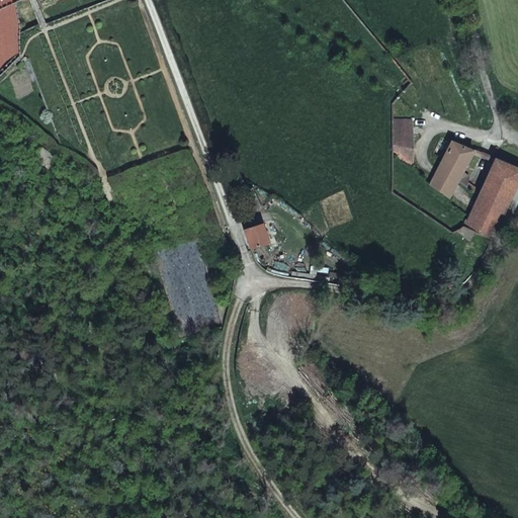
[(18,56),(17,30),(17,19),(13,0),(0,0),(0,73),(16,60),(18,56)]
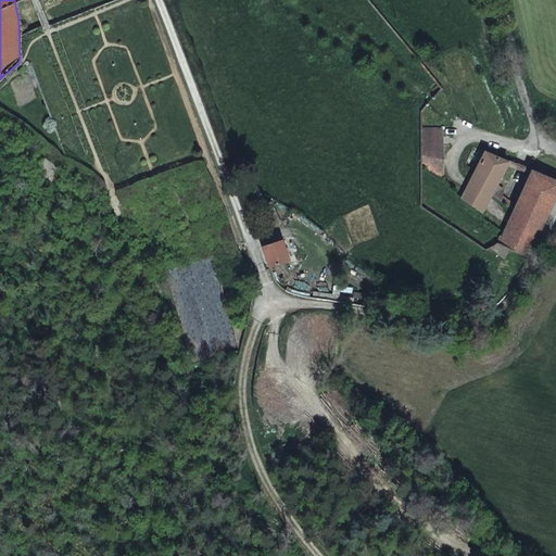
[(418,149),(440,149),(440,128),(418,127),(418,149)]
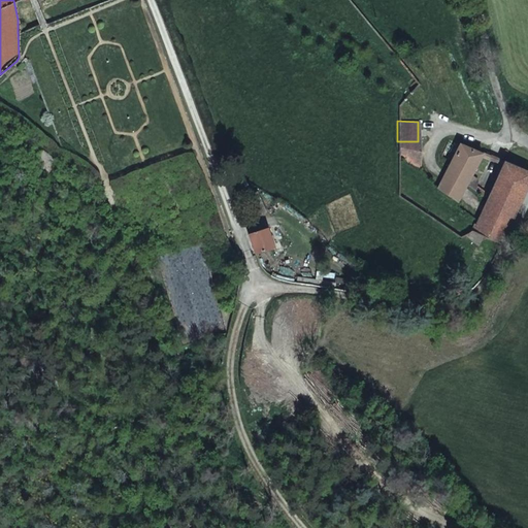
[(397,141),(397,165),(418,171),(418,141),(397,141)]
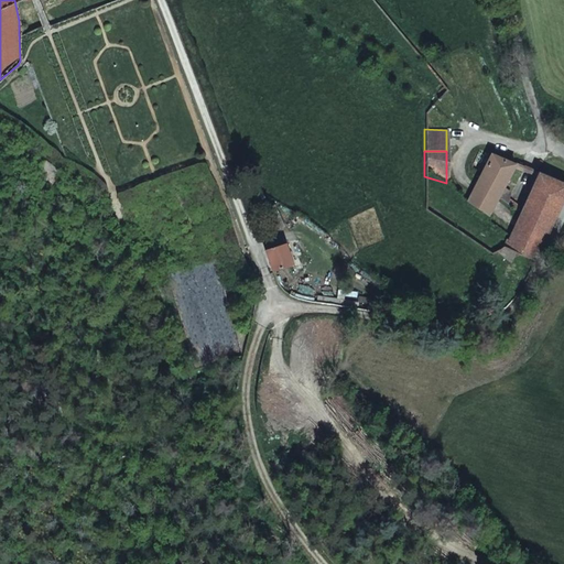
[(485,165),(476,185),(498,197),(510,204),(513,193),(503,187),(511,170),(516,162),(490,153),(488,155),(481,154),(479,163),(485,165)]
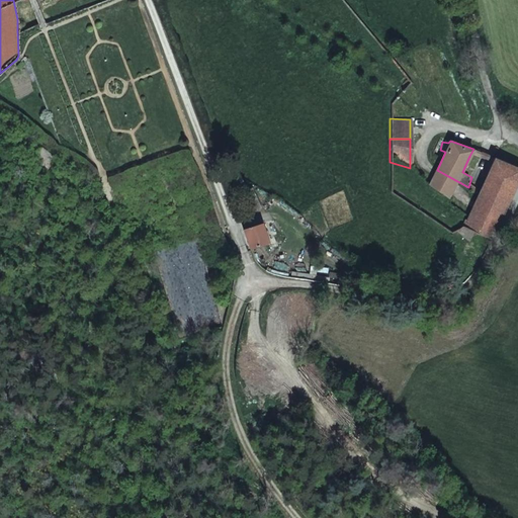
[(482,153),(473,149),(469,156),(479,160),(482,153)]
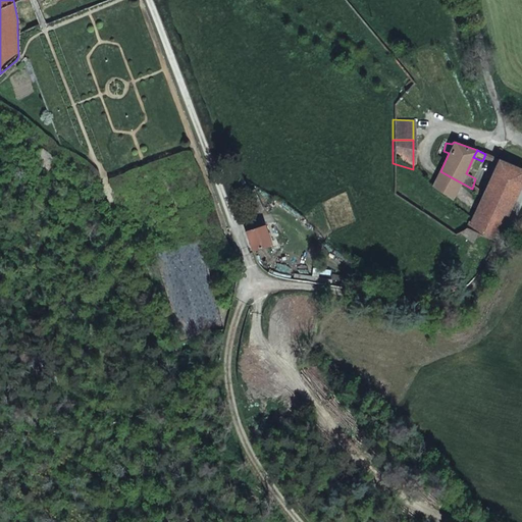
[(466,228),(494,243),(521,181),(521,172),(496,159),(490,170),(497,173),(490,187),(472,224),(469,222),(466,228)]
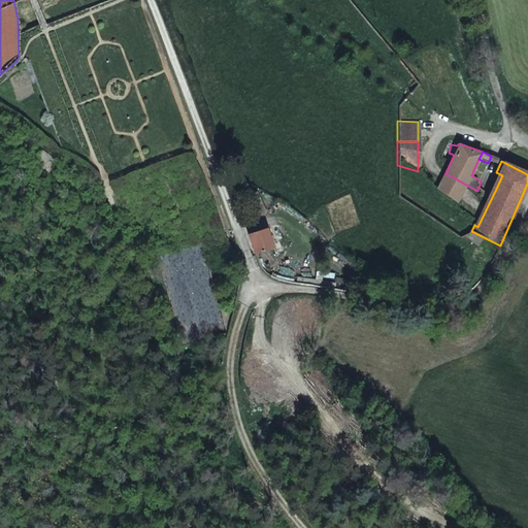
[(502,175),(496,172),(491,187),(496,189),(502,175)]
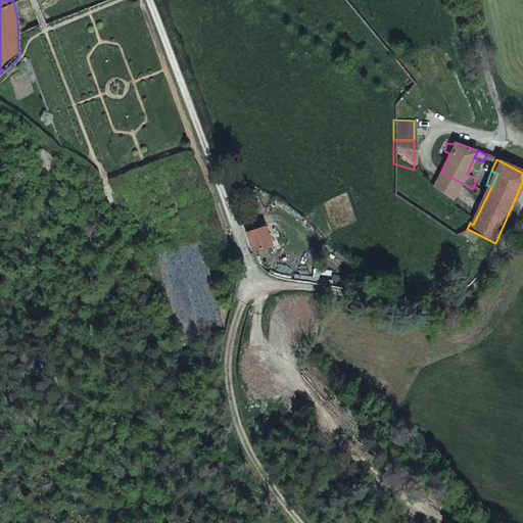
[(462,183),(441,172),(435,186),(454,199),(462,183)]
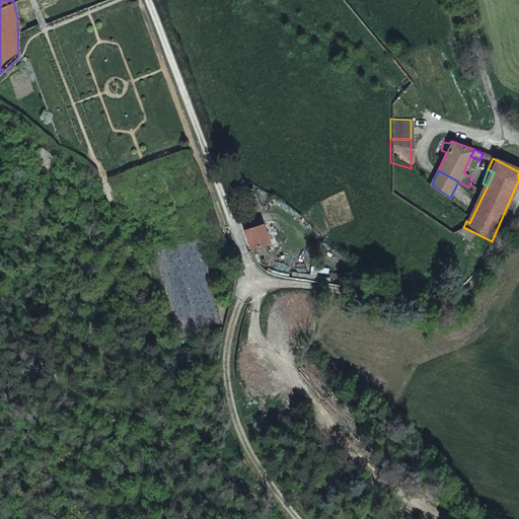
[(243,230),(250,248),(268,242),(261,224),(243,230)]
